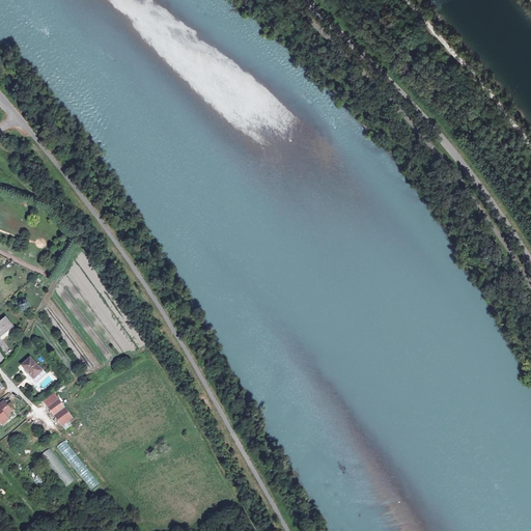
[(7,331),(12,327),(6,317),(0,323),(0,337),(2,339),(10,333),(7,331)]
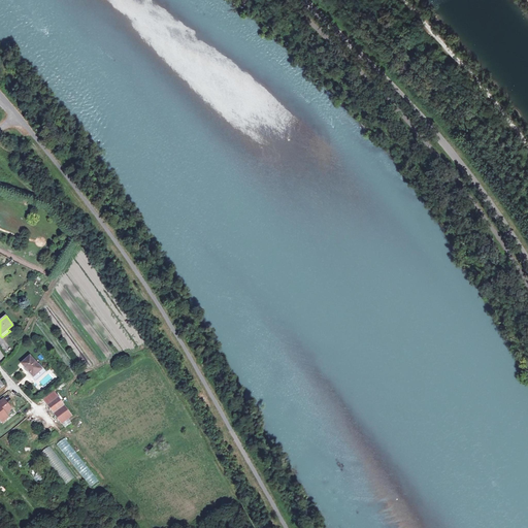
[(30,357),(22,364),(33,376),(41,369),(30,357)]
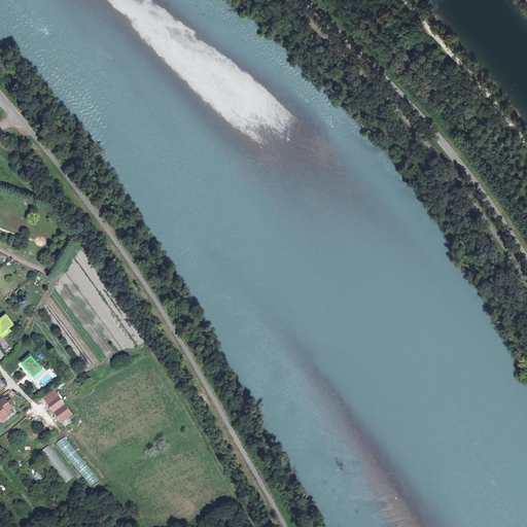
[(45,373),(41,369),(33,376),(37,380),(45,373)]
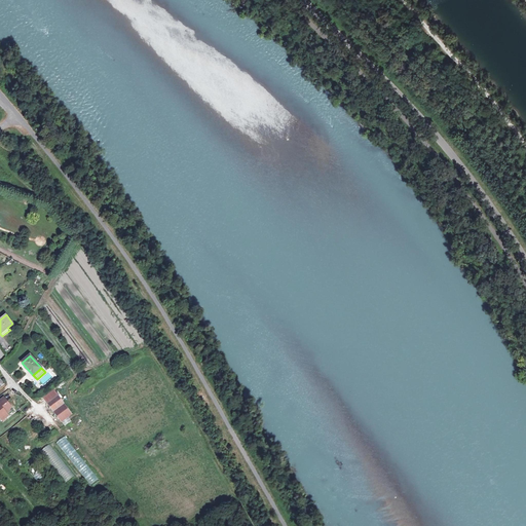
[(45,400),(47,403),(49,402),(58,396),(54,392),(48,398),(48,397),(45,400)]
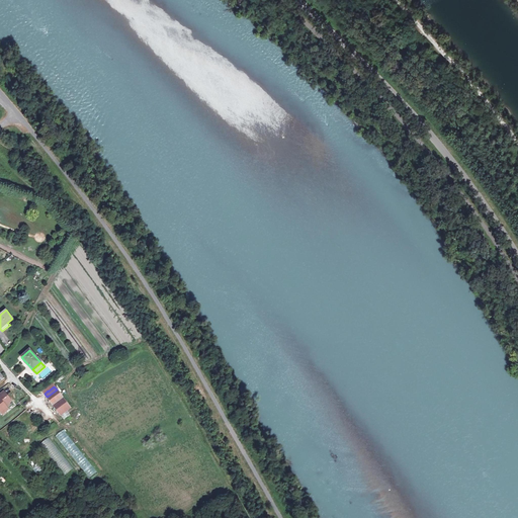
[(49,396),(47,397),(54,405),(63,399),(57,390),(49,396)]
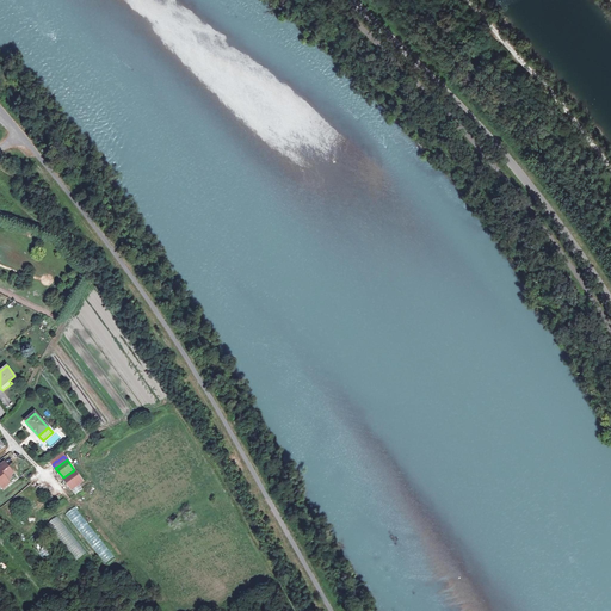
[(14,474),(4,462),(0,466),(0,486),(2,489),(10,483),(7,480),(14,474)]
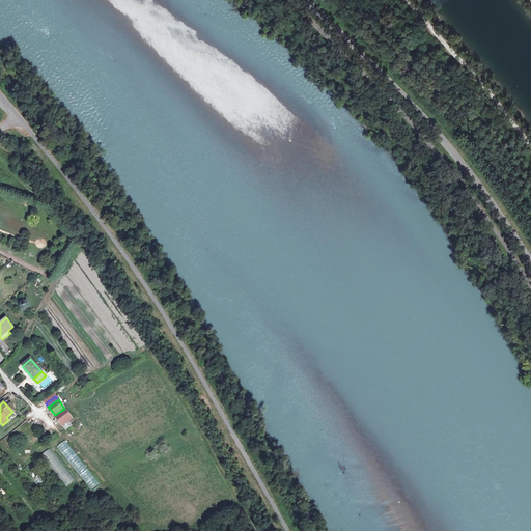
[(72,418),(64,409),(55,415),(54,415),(61,425),(72,418)]
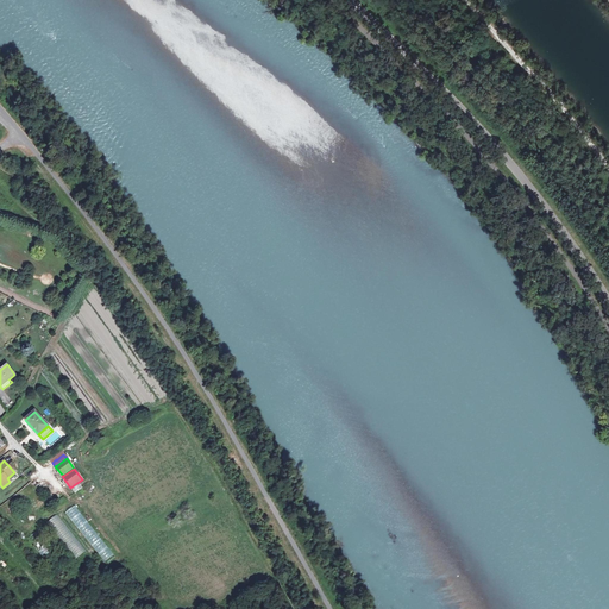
[(68,510),(77,528),(86,523),(76,506),(68,510)]
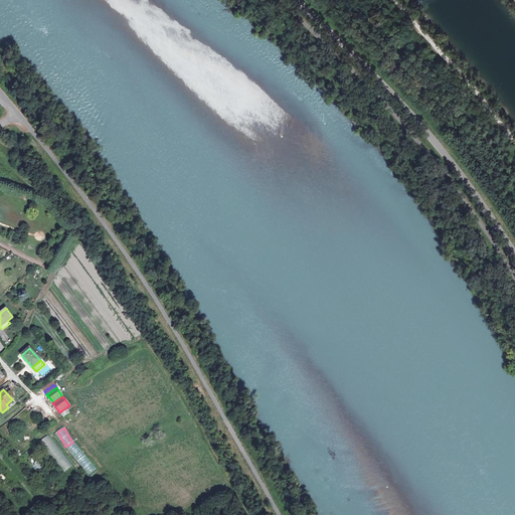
[(39,442),(63,473),(72,467),(48,436),(39,442)]
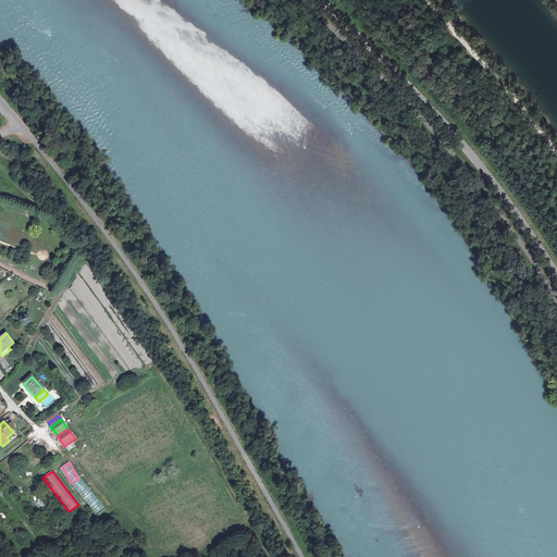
[(76,487),(79,494),(88,490),(85,483),(76,487)]
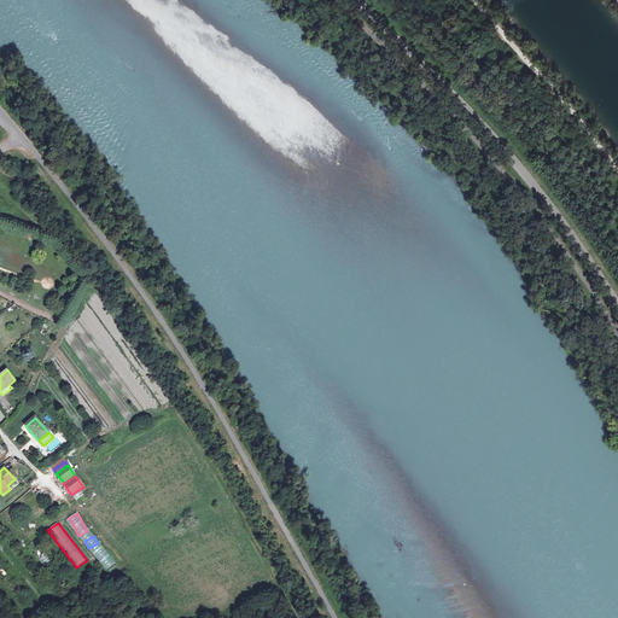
[(103,546),(94,552),(108,572),(116,566),(103,546)]
